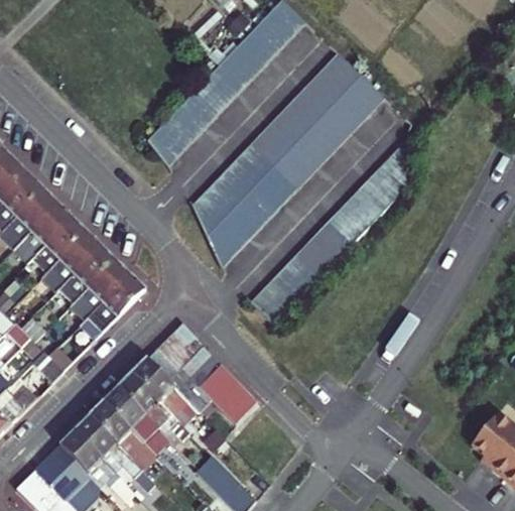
[(281,0),(147,139),(166,167),(304,23),(281,0)]
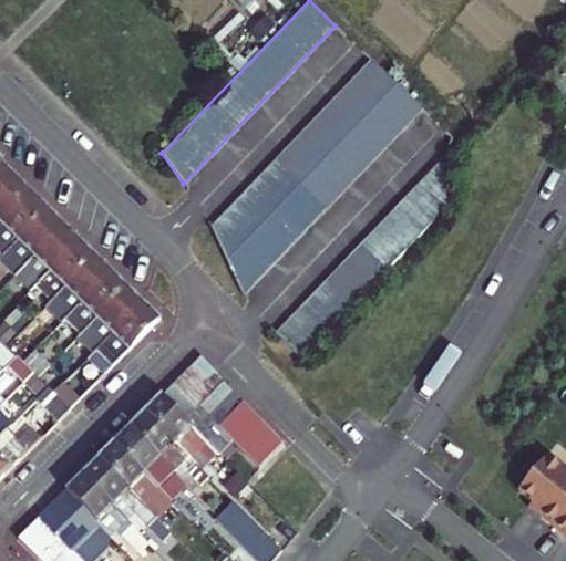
[(370,60),(211,226),(242,291),(243,293),(421,108),(395,84),(370,60)]
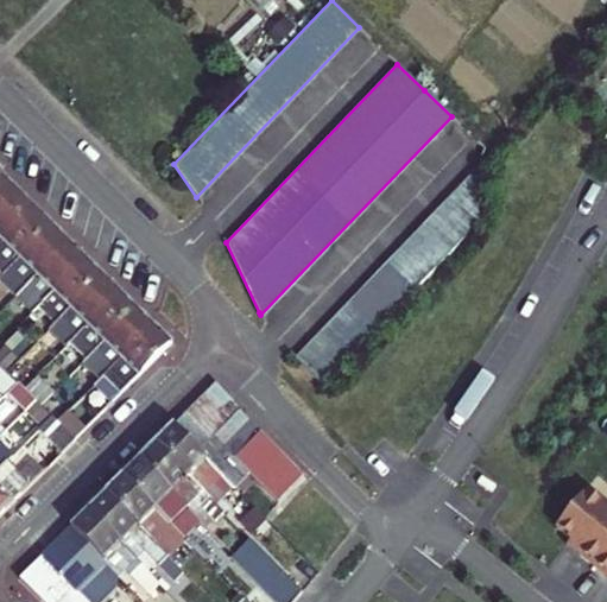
[(0,206),(19,188),(10,178),(1,171),(0,171),(0,206)]
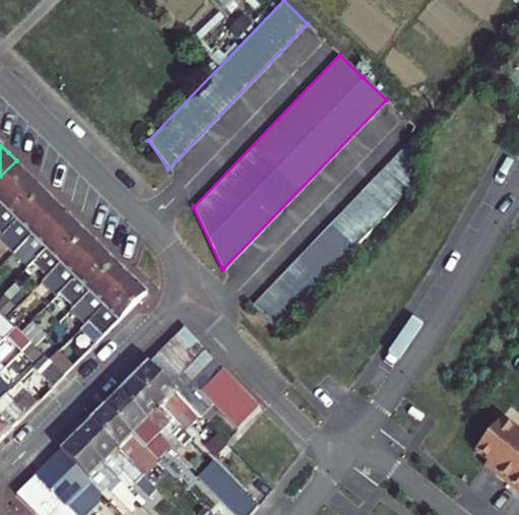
[(404,147),(253,305),(276,326),(412,184),(404,147)]
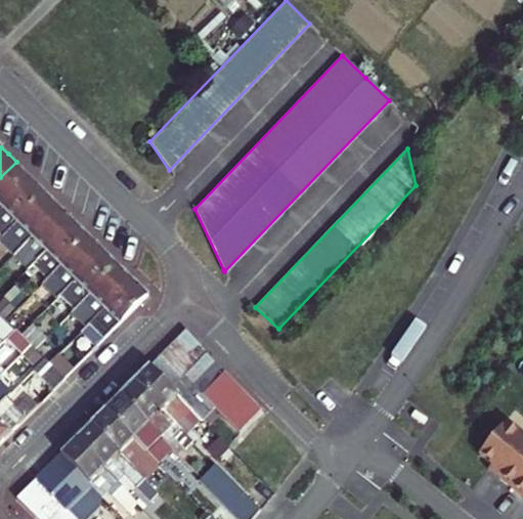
[(0,207),(31,176),(23,169),(16,162),(0,177),(0,207)]
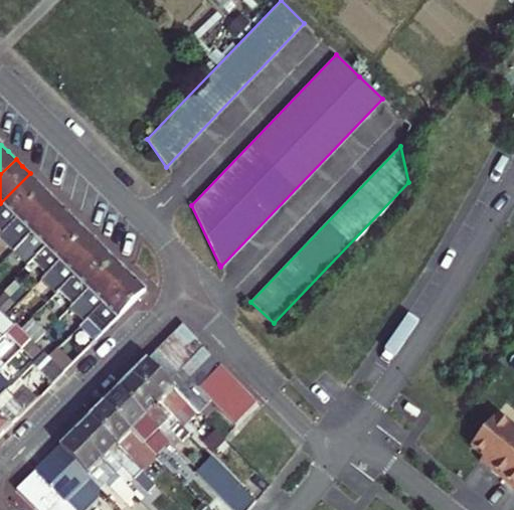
[(0,226),(3,229),(44,188),(37,180),(30,173),(0,203),(0,226)]
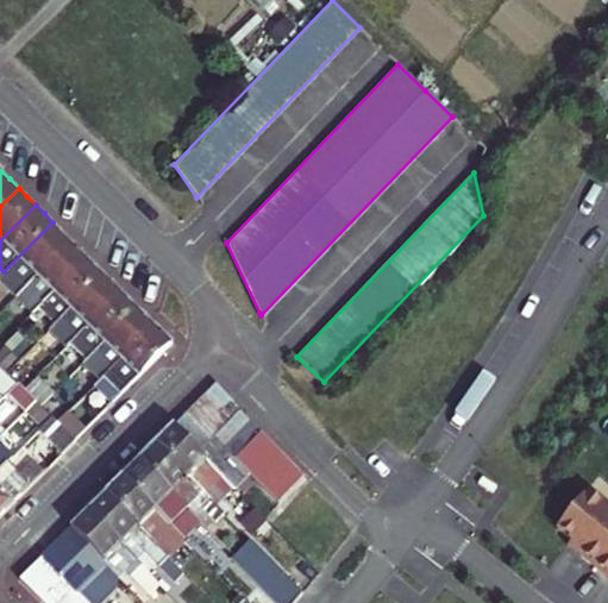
[(4,271),(0,275),(0,278),(14,293),(69,238),(61,230),(52,223),(4,271)]
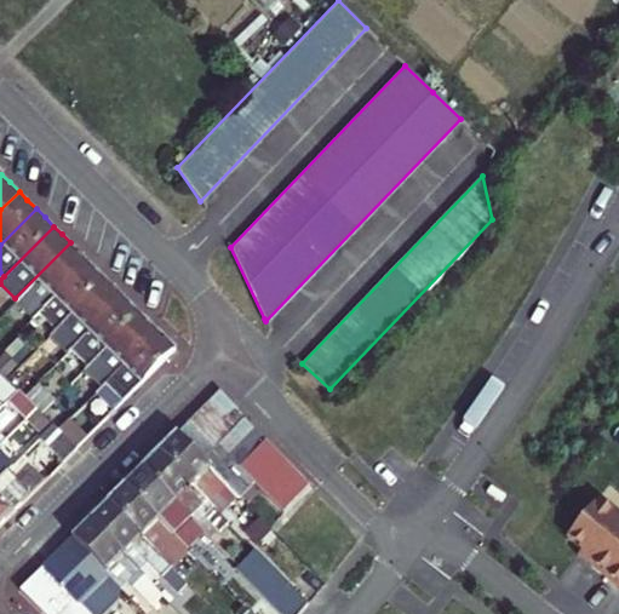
[(79,251),(70,242),(15,298),(32,315),(36,310),(87,259),(79,251)]
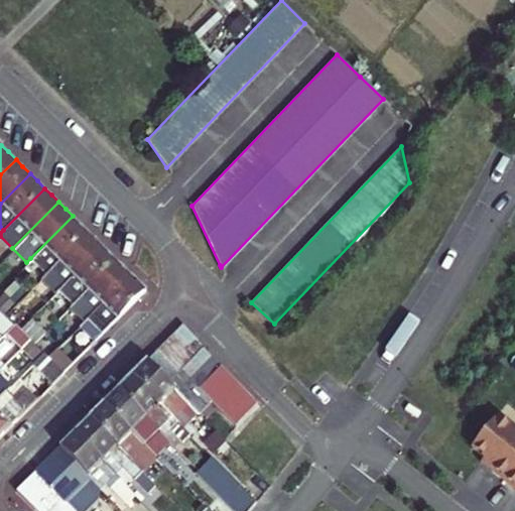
[(45,272),(88,231),(81,224),(73,216),(30,258),(45,272)]
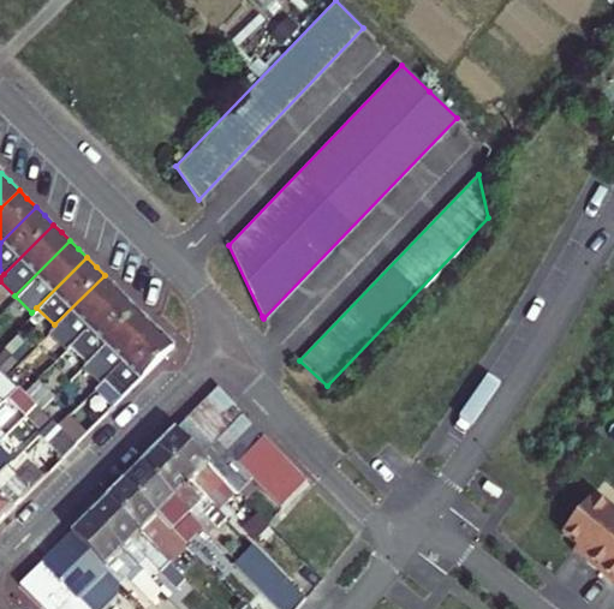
[(71,341),(121,292),(113,284),(105,275),(54,324),(71,341)]
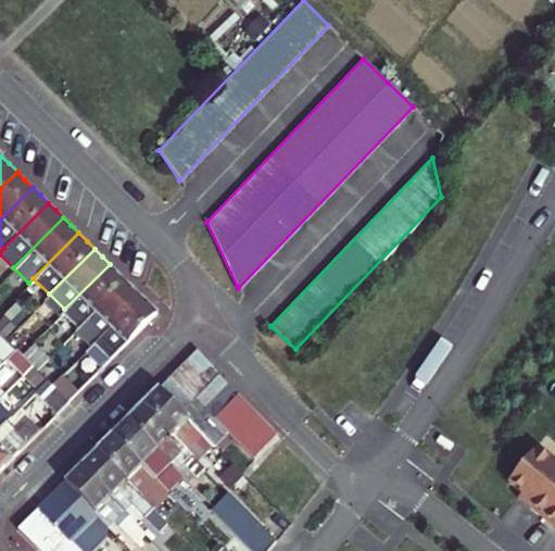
[(64,309),(61,312),(77,327),(87,317),(125,279),(117,272),(110,264),(64,309)]
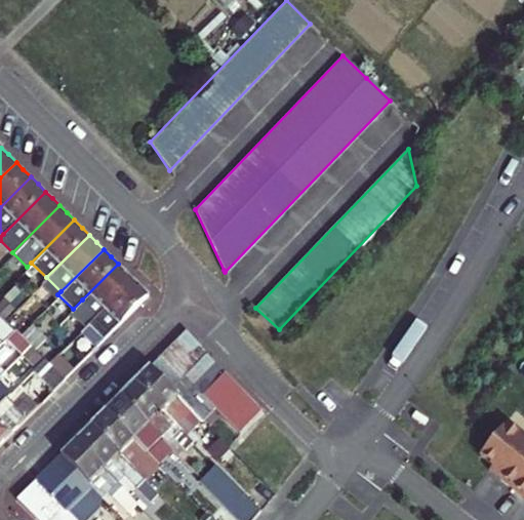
[(96,314),(132,278),(125,271),(118,264),(82,300),(96,314)]
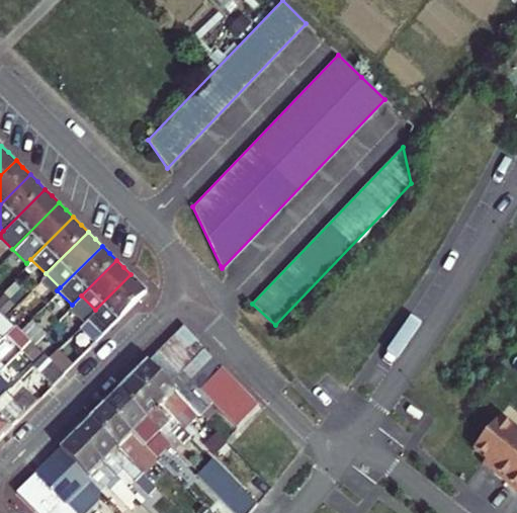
[(138,280),(131,274),(95,310),(79,326),(93,341),(146,288),(138,280)]
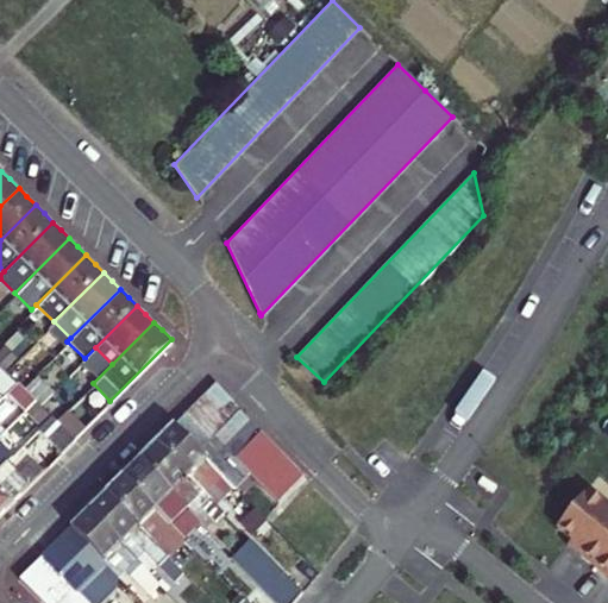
[(19,384),(27,376),(14,363),(6,371),(17,381),(19,384)]
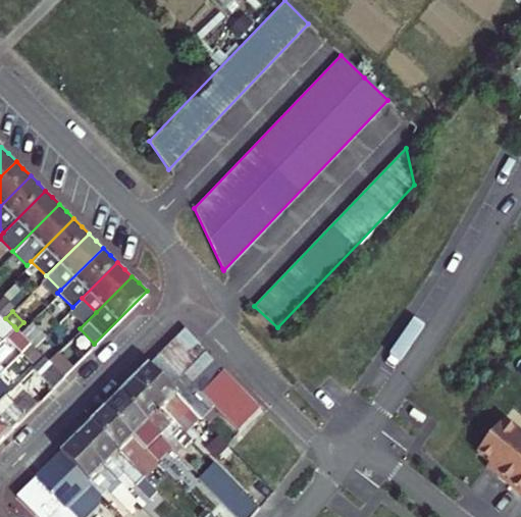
[(0,334),(3,338),(5,334),(14,326),(5,318),(4,317),(0,313),(0,334)]
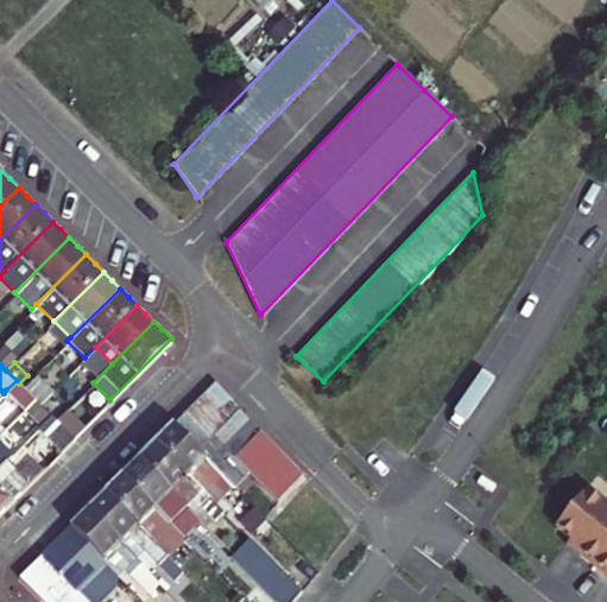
[(39,401),(52,390),(36,373),(23,386),(35,397),(39,401)]
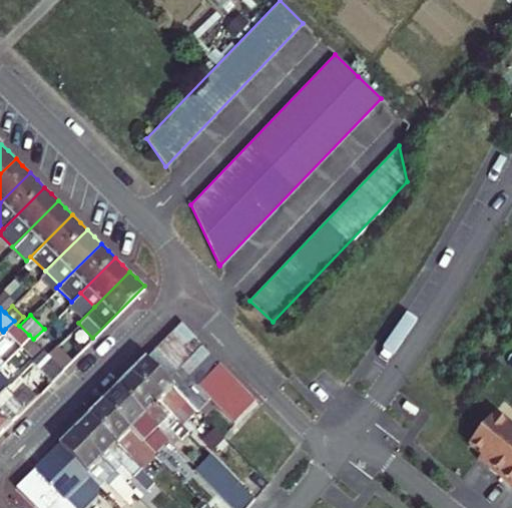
[(202,343),(179,320),(170,330),(192,352),(200,344),(202,343)]
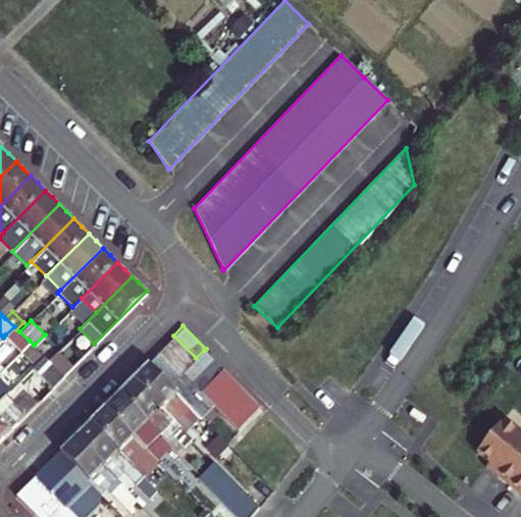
[(14,326),(5,334),(21,349),(30,341),(19,331),(16,329),(14,326)]
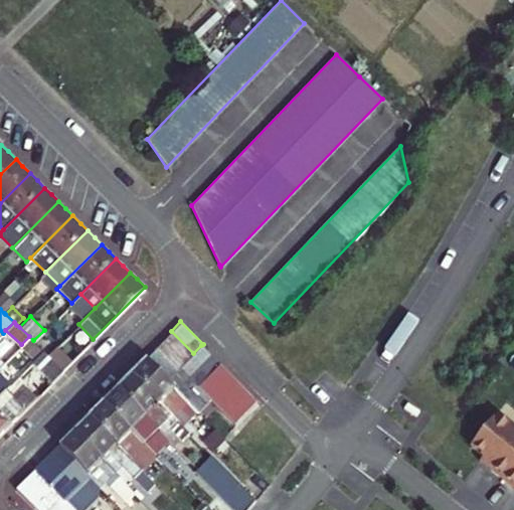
[(47,354),(59,342),(45,328),(44,330),(33,340),(43,350),(47,354)]
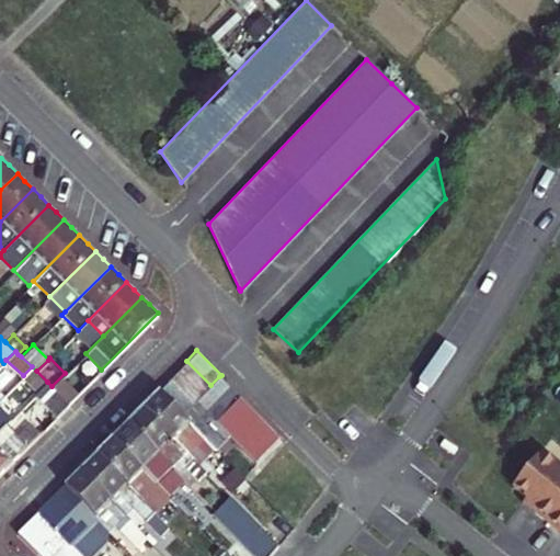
[(210,385),(186,361),(176,371),(201,395),(210,385)]
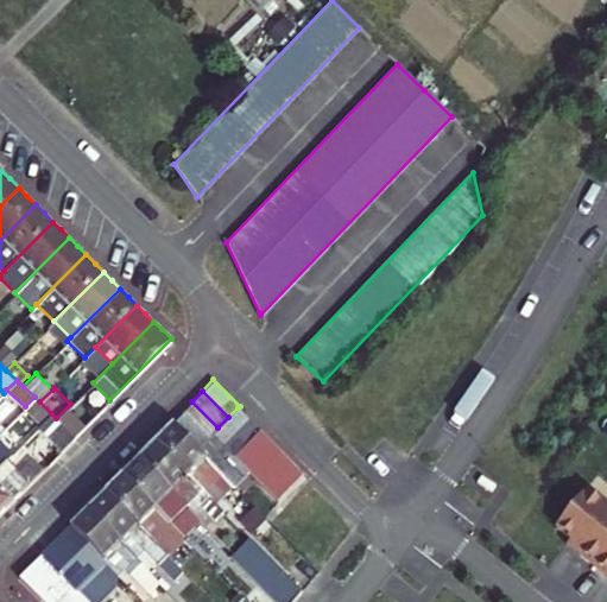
[(217,428),(191,401),(181,412),(207,438),(212,433),(217,428)]
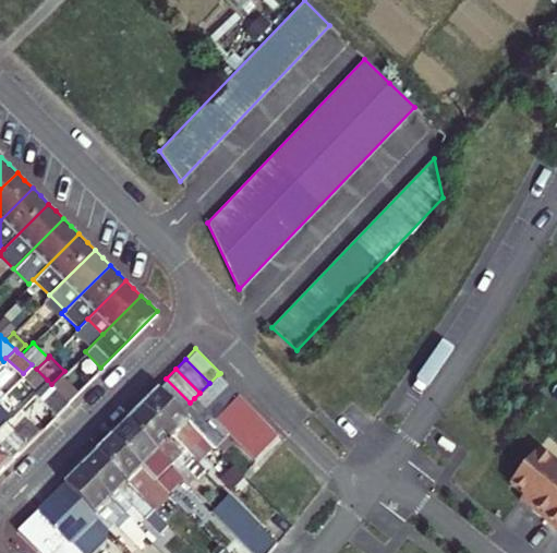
[(204,408),(228,384),(218,374),(209,383),(200,393),(194,398),(204,408)]
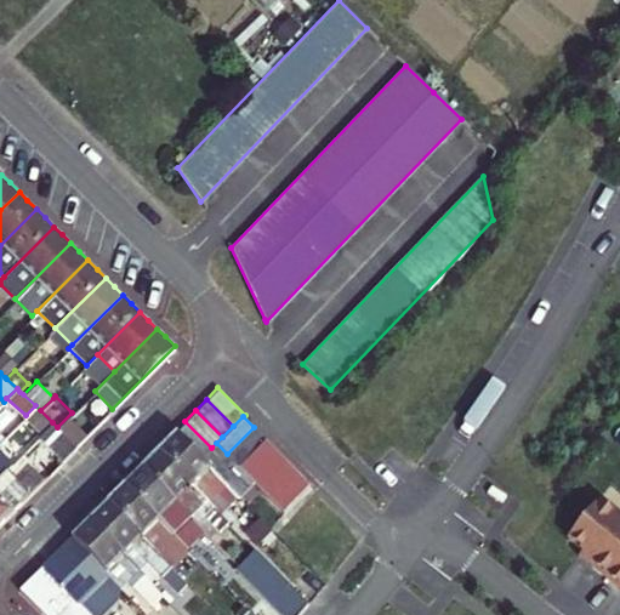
[(211,448),(185,421),(174,432),(237,495),(238,496),(251,484),(255,480),(249,476),(238,465),(227,454),(216,443),(211,448)]
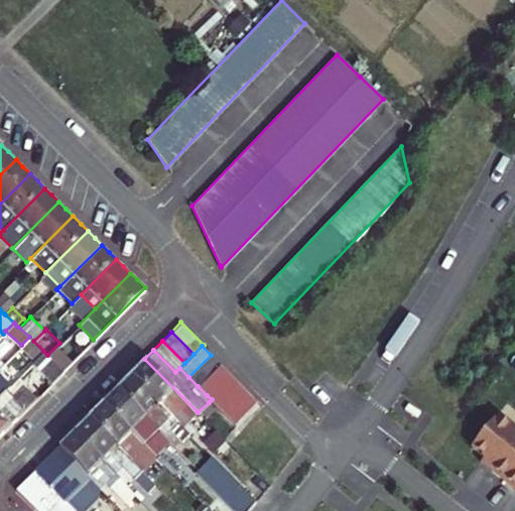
[(43,351),(32,362),(52,382),(63,371),(62,371),(47,355),(43,351)]
